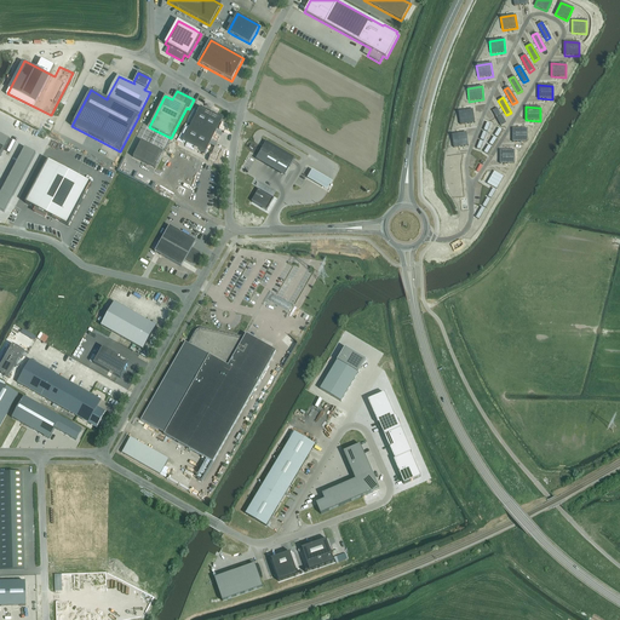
[(200,108),(183,142),(200,150),(199,151),(205,155),(207,149),(206,149),(219,124),(220,124),(224,118),(218,115),(218,116),(217,116),(200,108)]
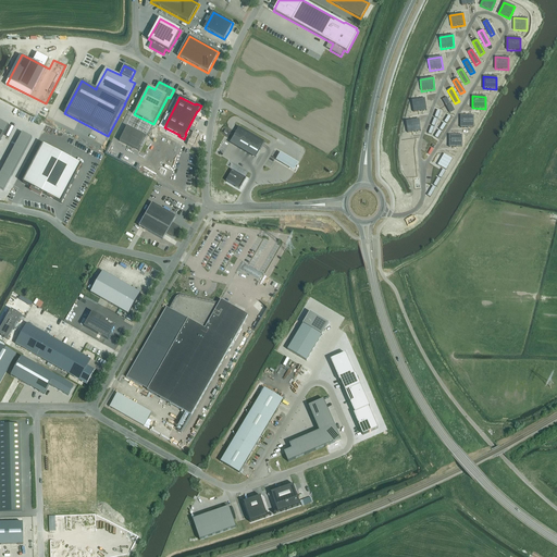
[(446,97),(442,100),(449,113),(454,111),(446,97)]
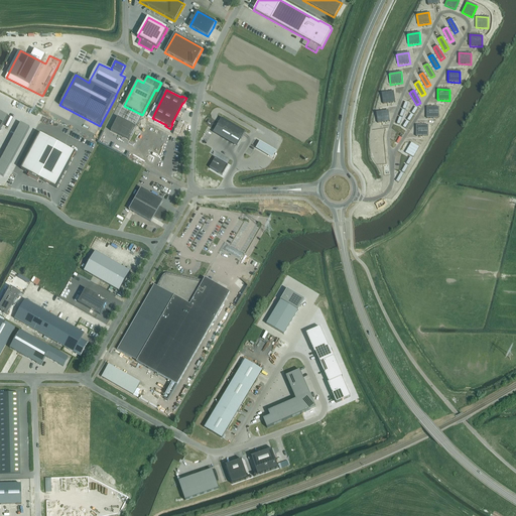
[(393,92),(381,94),(383,105),(395,103),(393,92)]
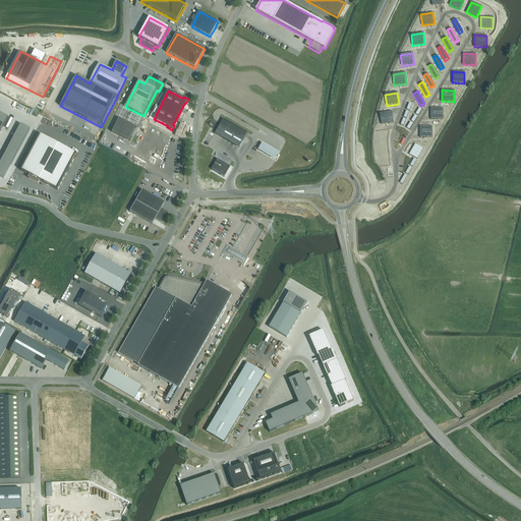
[(430,108),(430,119),(443,119),(443,108),(430,108)]
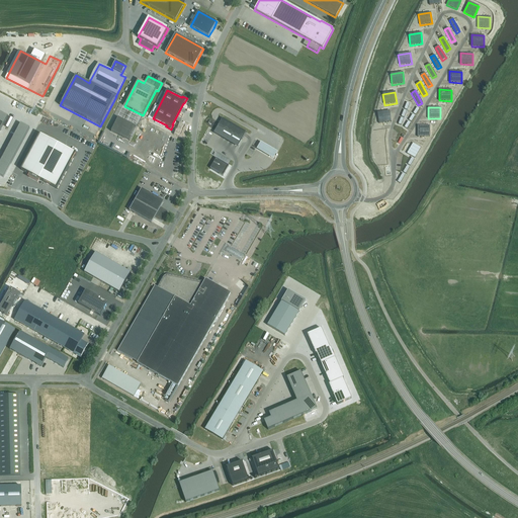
[(390,111),(377,113),(378,124),(391,122),(390,111)]
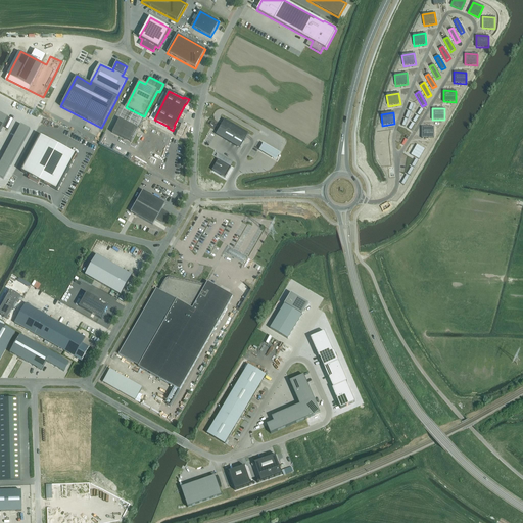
[(112,133),(131,143),(138,129),(120,120),(112,133)]
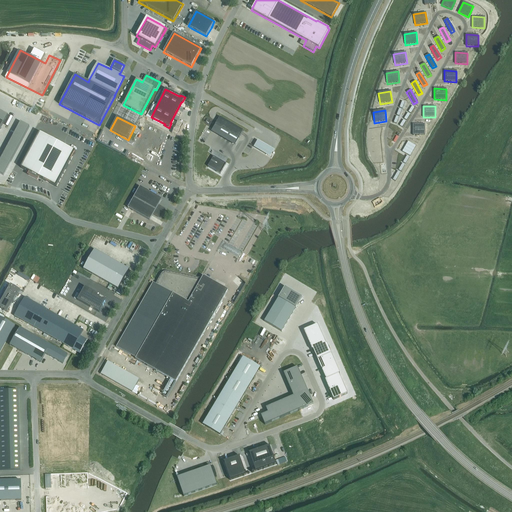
[(212,130),(236,144),(242,134),(244,131),(220,117),(218,119),(212,130)]
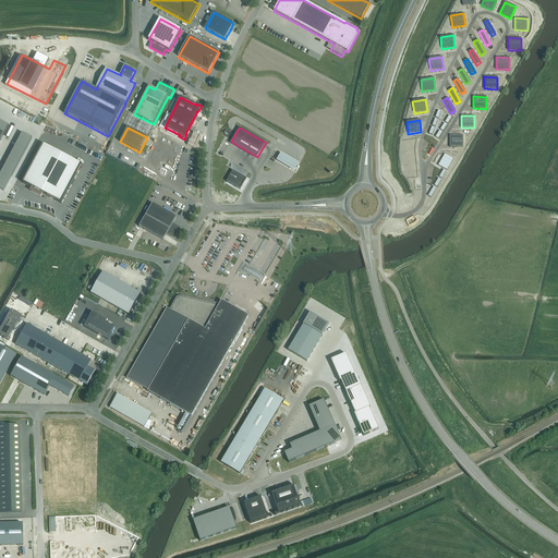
[(0,189),(4,192),(33,138),(23,133),(0,174),(0,189)]
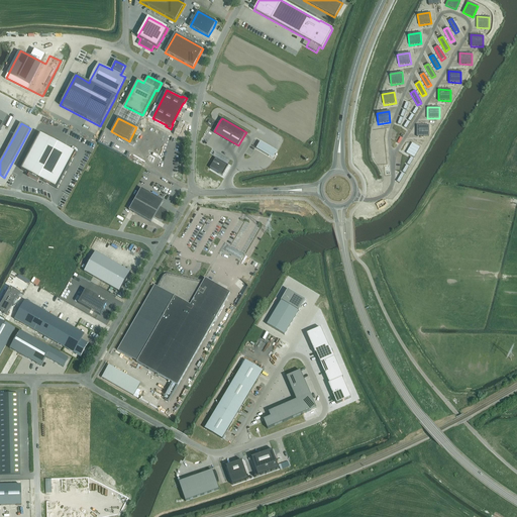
[(416,125),(416,136),(428,136),(428,125),(416,125)]
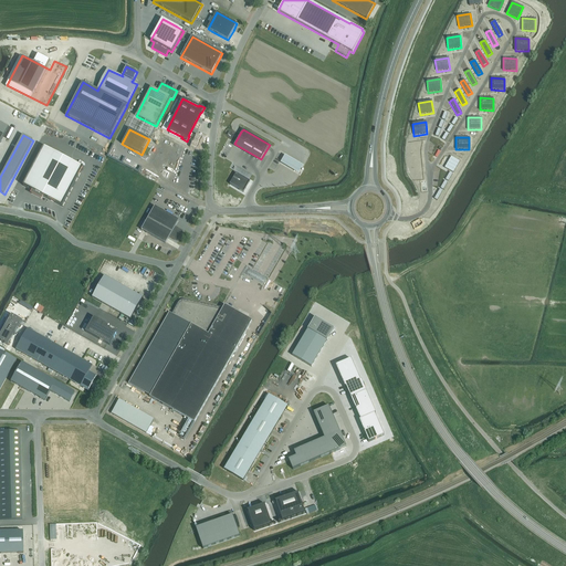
[(23,186),(33,191),(32,194),(42,199),(43,197),(63,207),(84,168),(44,146),(23,186)]
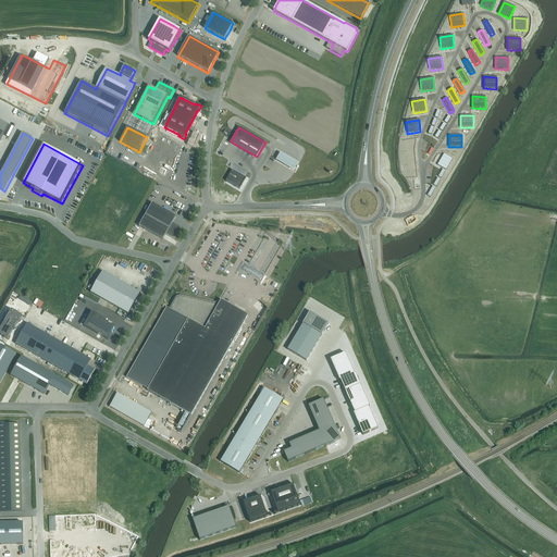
[(298,163),(280,153),(276,161),(294,171),(298,163)]
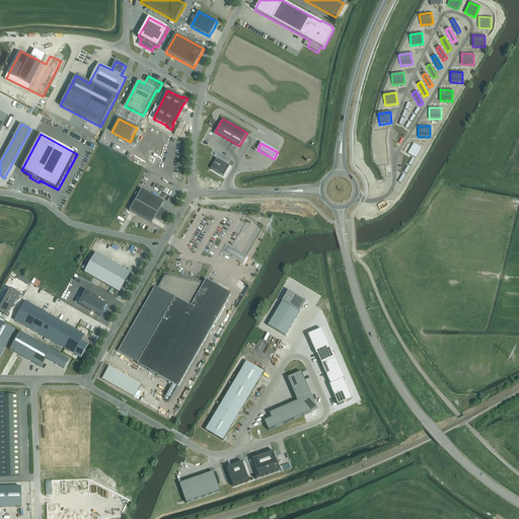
[(414,144),(408,154),(416,159),(422,149),(414,144)]
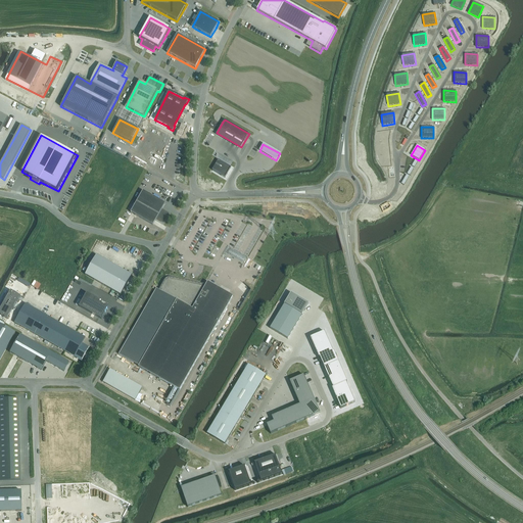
[(230,168),(218,160),(214,167),(216,168),(214,172),(225,178),(230,168)]
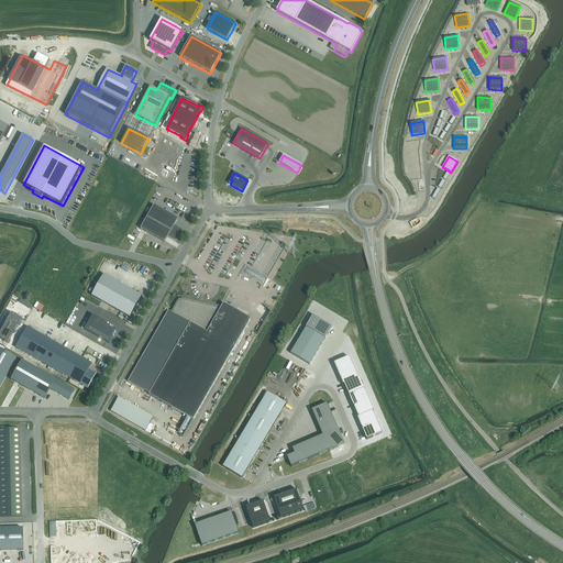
[(174,225),(178,219),(154,206),(147,218),(178,234),(180,230),(174,225)]
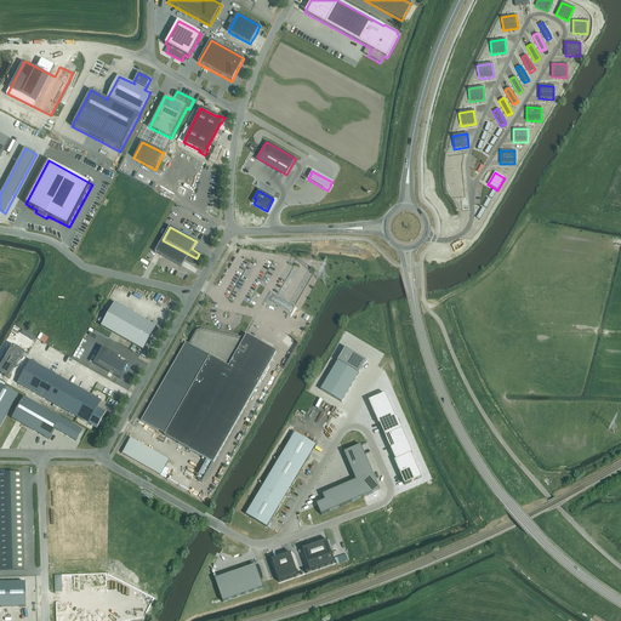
[(197,258),(163,240),(155,252),(182,268),(186,260),(193,265),(197,258)]
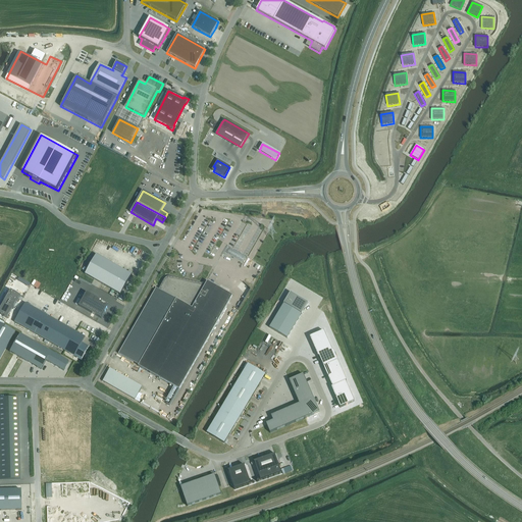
[(121,295),(133,275),(96,255),(85,274),(121,295)]
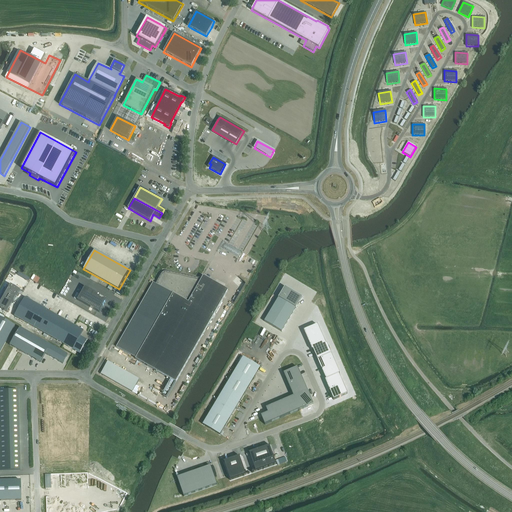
[(116,347),(136,358),(135,359),(160,373),(176,382),(228,290),(203,276),(202,279),(169,272),(168,272),(167,272),(166,272),(165,273),(164,273),(163,273),(163,274),(162,275),(161,275),(161,276),(160,278),(156,284),(153,282),(116,347)]
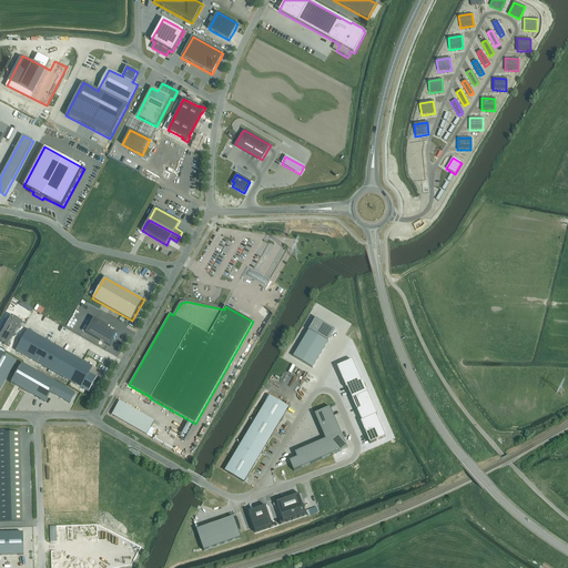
[(12,316),(0,336),(0,342),(8,346),(22,322),(12,316)]
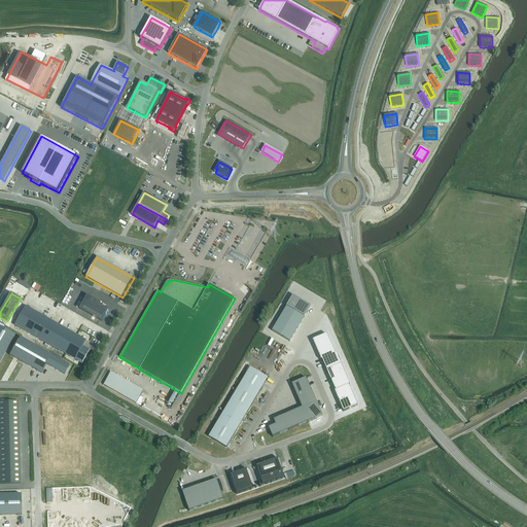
[(79,309),(102,322),(110,308),(88,295),(79,309)]
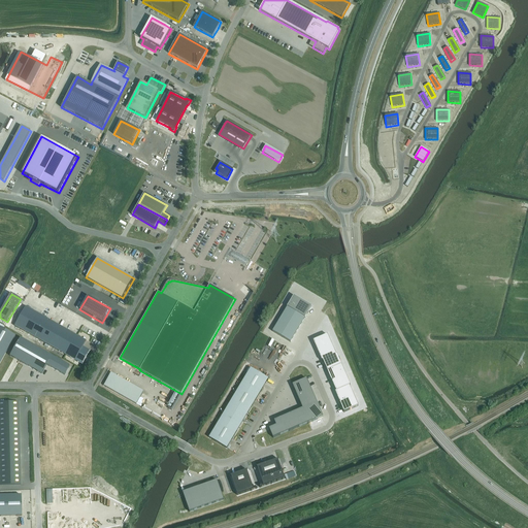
[(294,296),(288,307),(296,312),(305,318),(311,306),(294,296)]
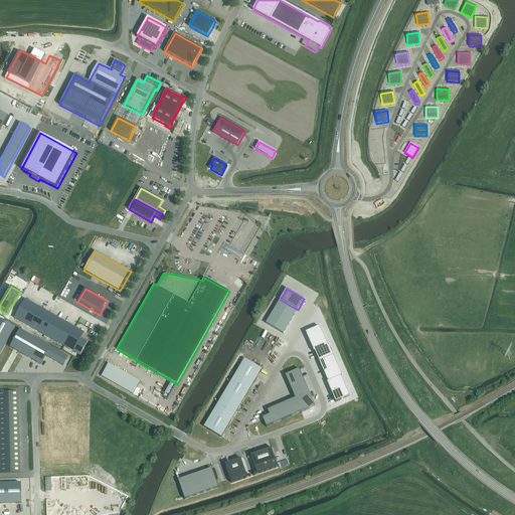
[(25,299),(14,318),(80,356),(89,342),(81,338),(84,333),(25,299)]
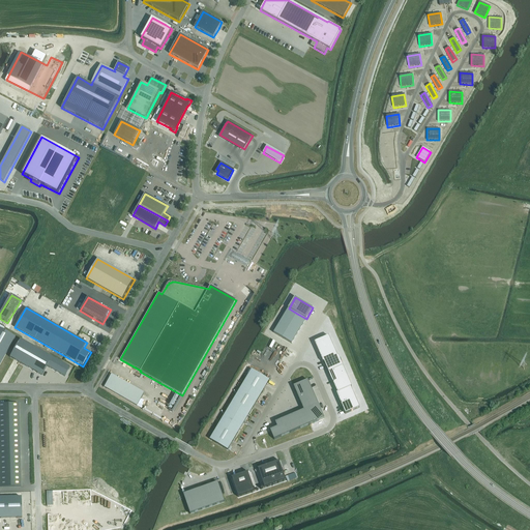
[(286,313),(295,319),(297,314),(289,308),(286,313)]
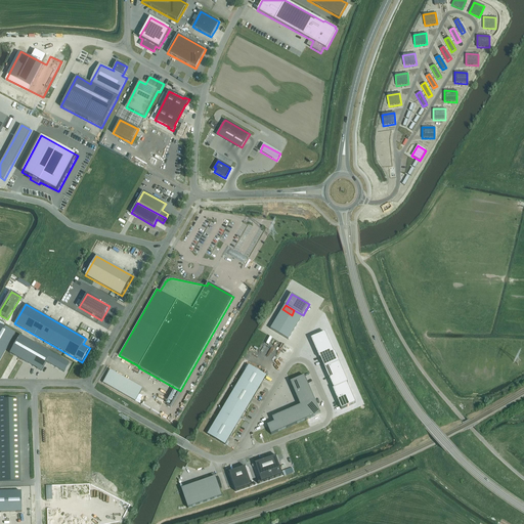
[(279,314),(289,319),(292,315),(282,309),(279,314)]
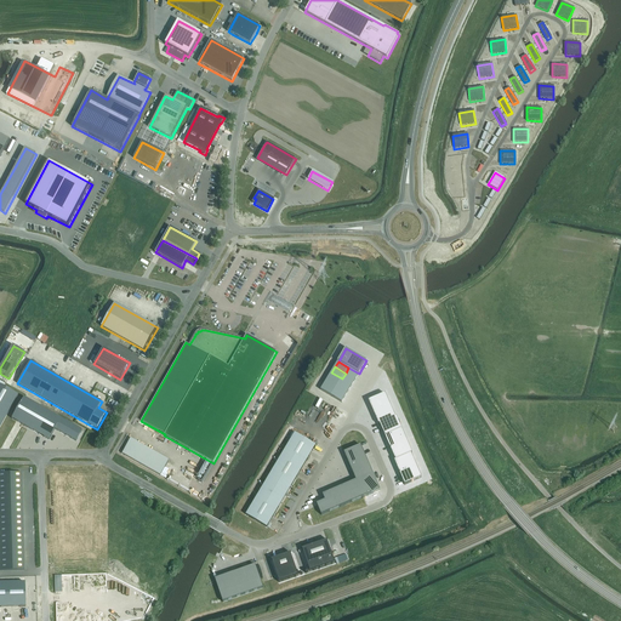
[(348,368),(346,374),(355,380),(359,374),(348,368)]
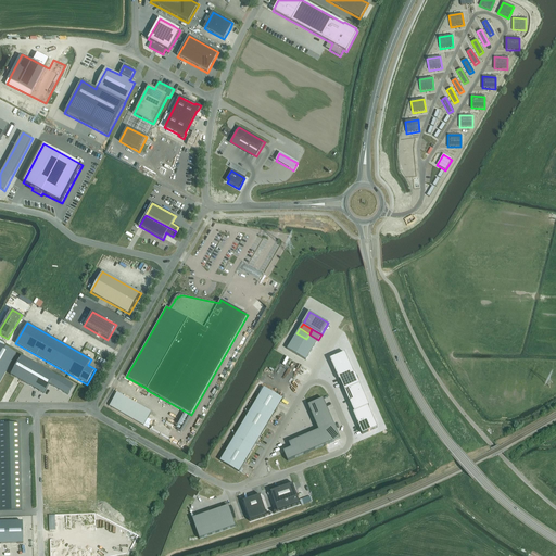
[(297,333),(293,339),(303,344),(306,339),(297,333)]
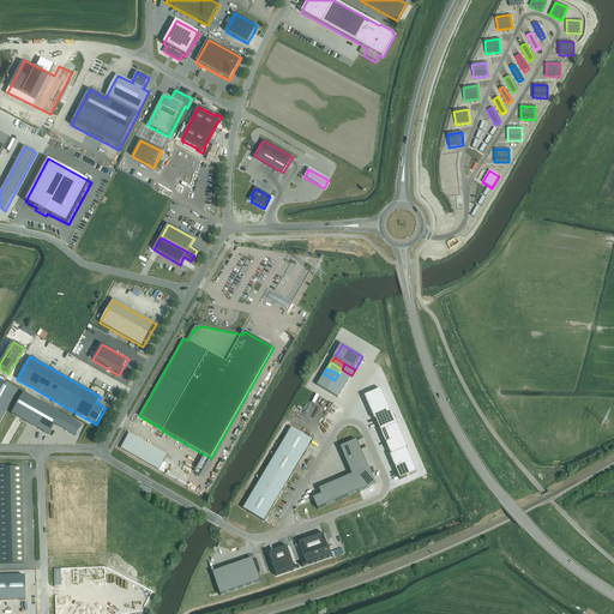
[(351,375),(342,369),(338,374),(348,380),(351,375)]
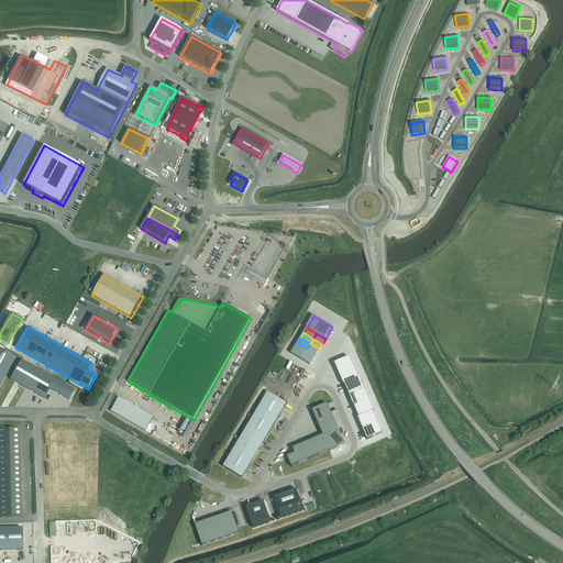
[(304,354),(307,349),(297,343),(294,349),(304,354)]
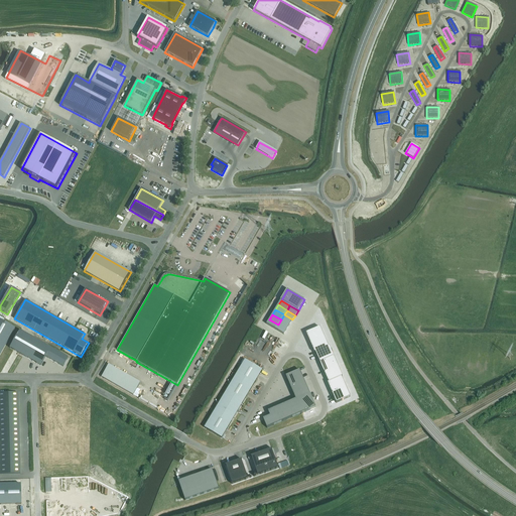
[(289,325),(292,319),(284,314),(281,319),(289,325)]
